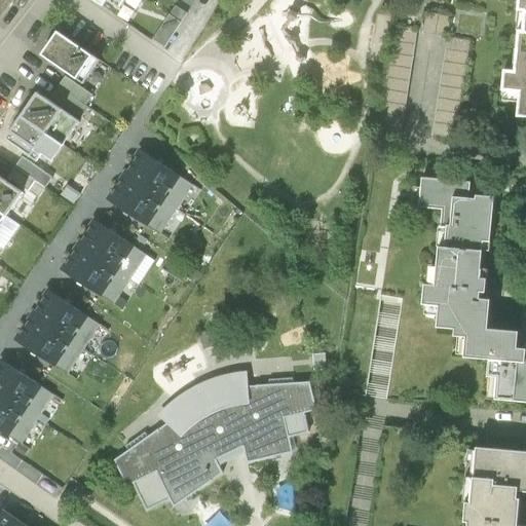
[(0,0),(0,14),(9,3),(4,0),(0,0)]
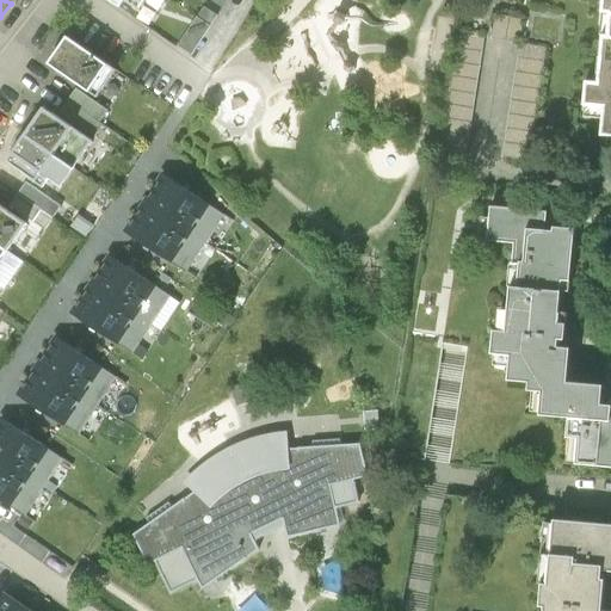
[(109,0),(119,7),(123,1),(139,11),(144,0),(109,0)]
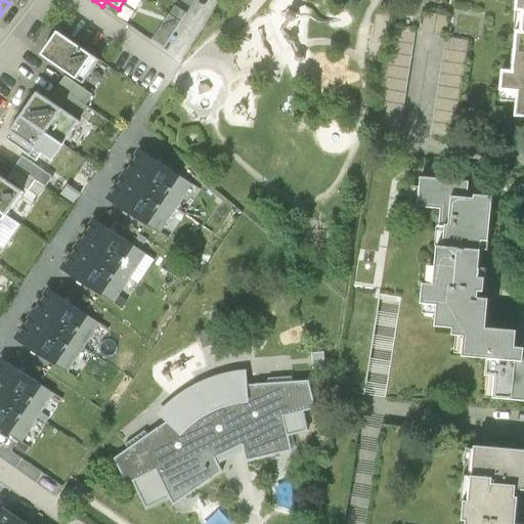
[(168,10),(150,37),(164,46),(181,19),(168,10)]
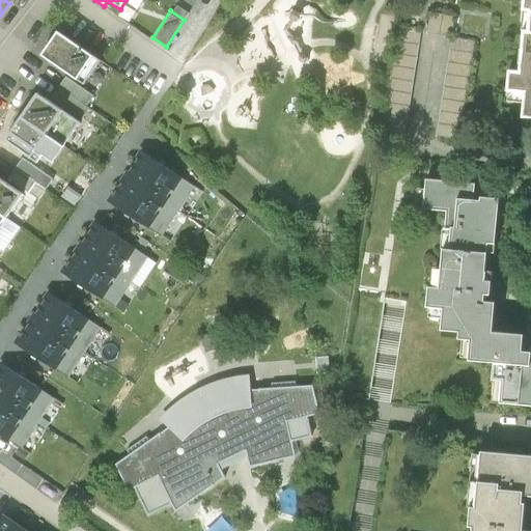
[(454,17),(430,12),(427,35),(451,39),(454,17)]
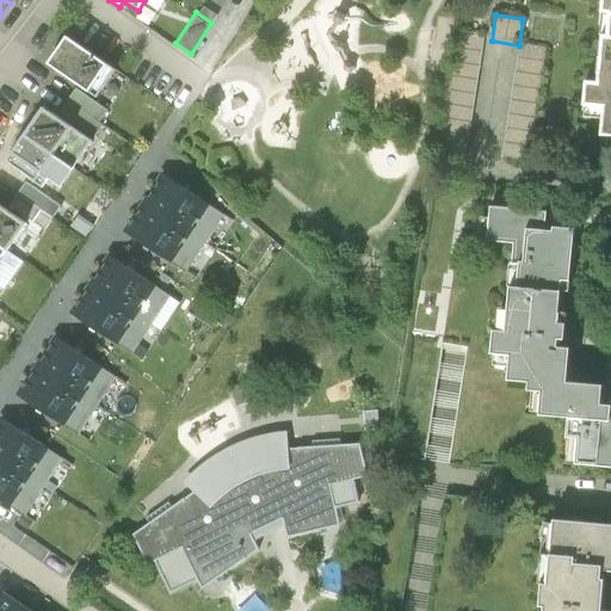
[(485,38),(457,34),(436,174),(463,179),(485,38)]
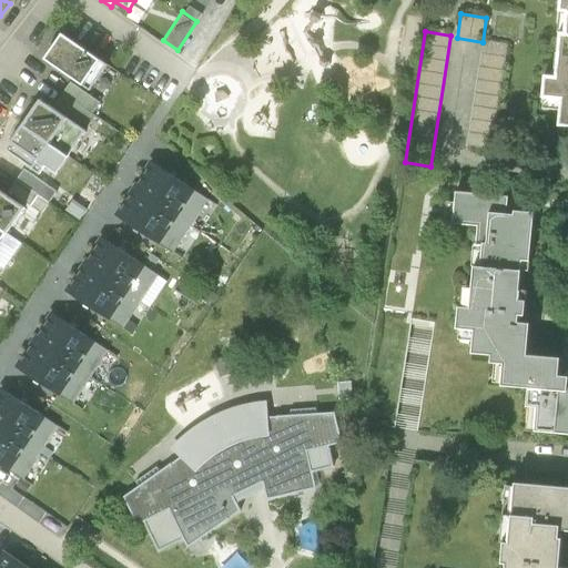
[(567,32),(561,32),(557,77),(546,75),(544,99),(563,101),(560,125),(567,125),(567,32)]
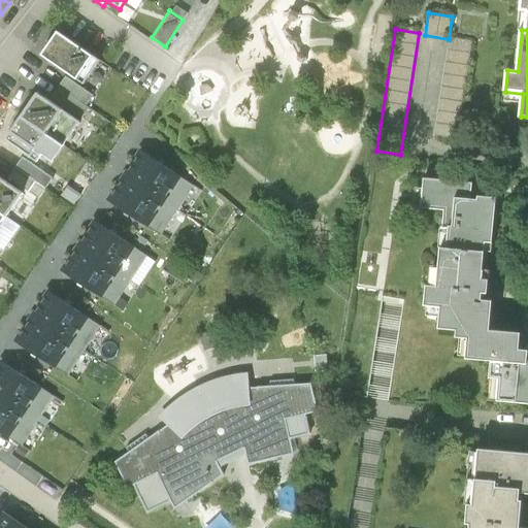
[(101,61),(58,31),(41,55),(84,85),(101,61)]
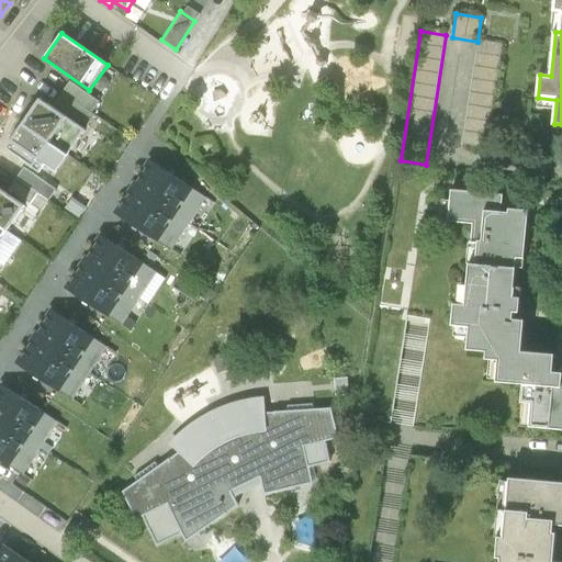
[(504,46),(478,42),(461,145),(487,149),(504,46)]
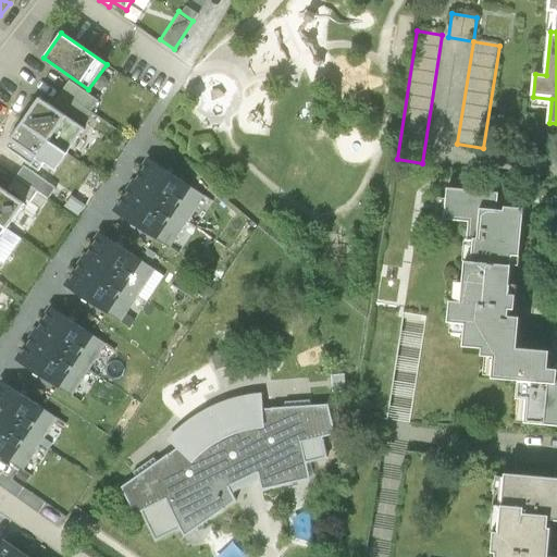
[(85,128),(39,98),(23,123),(67,153),(85,128)]
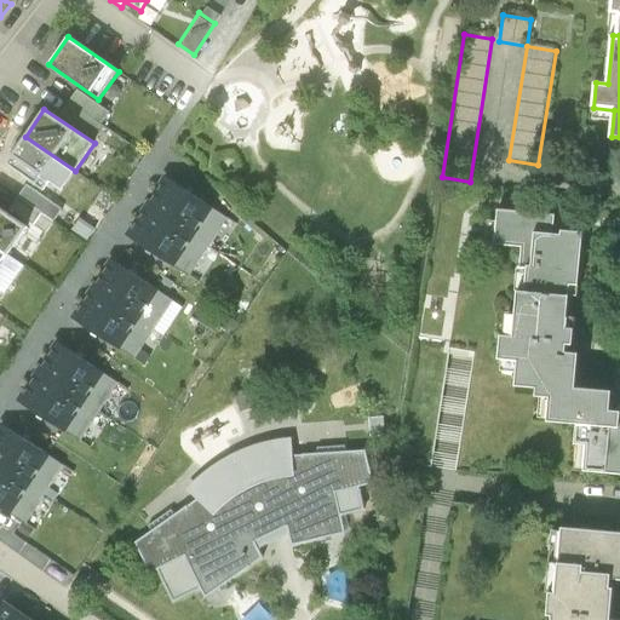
[(26,137),(6,165),(44,191),(50,182),(62,189),(75,171),(26,137)]
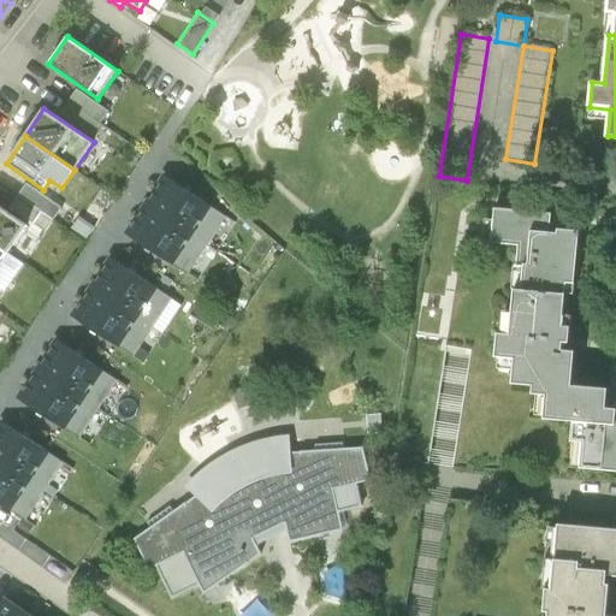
[(166,171),(146,201),(206,242),(226,212),(166,171)]
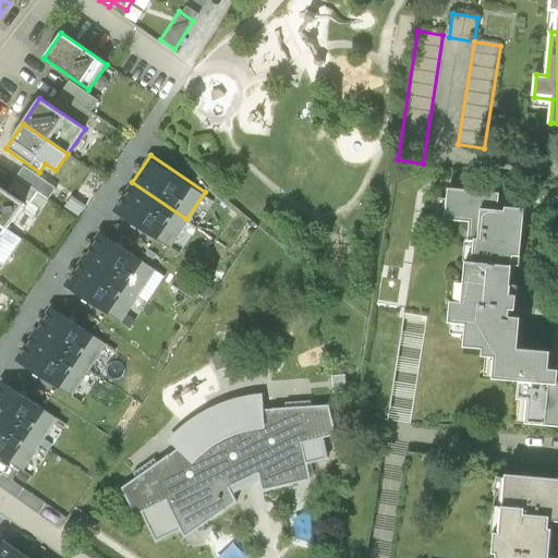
[(132,182),(112,209),(168,247),(186,219),(132,182)]
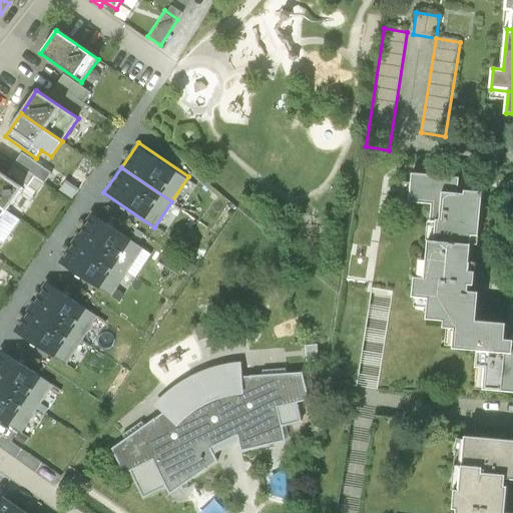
[(23,187),(0,171),(0,205),(7,210),(23,187)]
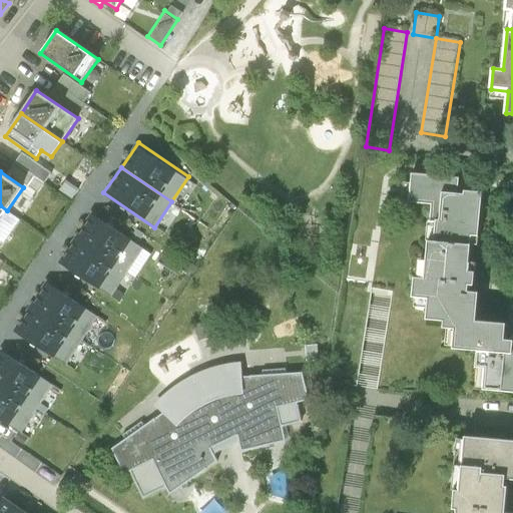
[(436,223),(434,241),(472,244),(472,236),(478,237),(482,193),(465,191),(464,195),(456,194),(457,180),(410,175),(408,204),(431,206),(430,222),(436,223)]
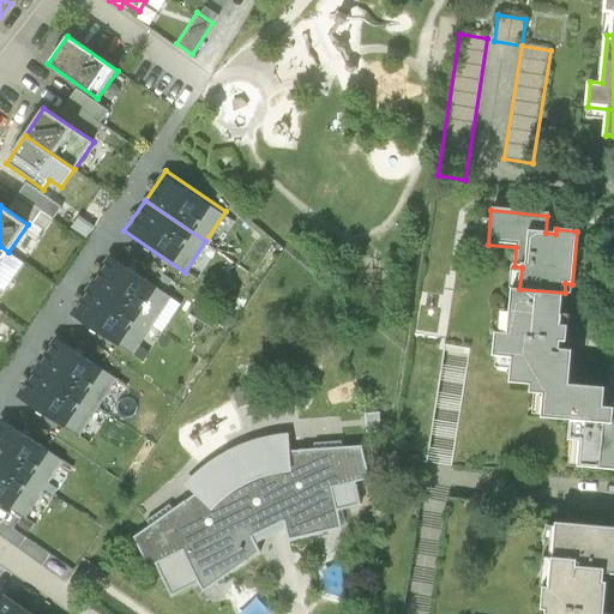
[(113,254),(92,284),(152,325),(173,295),(113,254)]
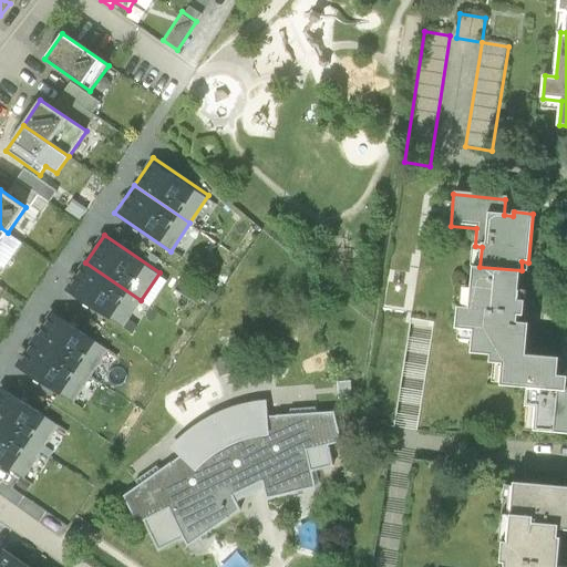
[(85,263),(65,290),(122,329),(141,300),(85,263)]
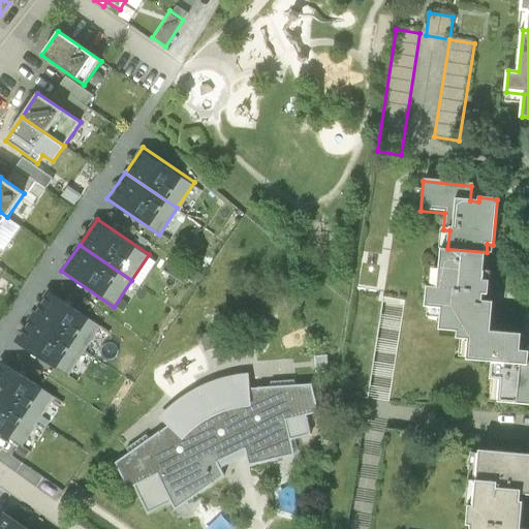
[(459,338),(471,339),(492,332),(495,303),(484,302),(484,293),(490,293),(491,281),(484,280),(487,252),(447,249),(442,249),(439,287),(428,286),(426,307),(442,308),(441,330),(459,331),(459,338)]
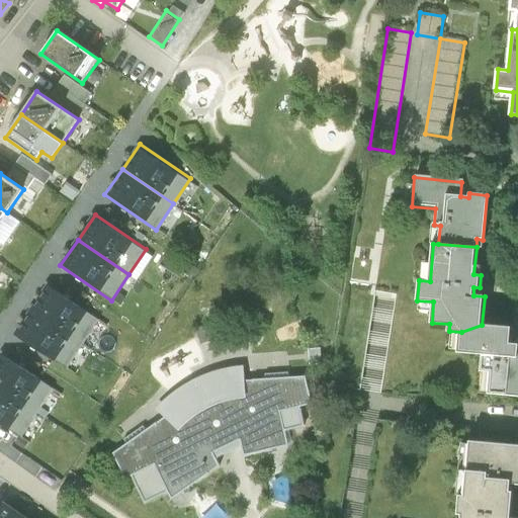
[(48,283),(30,310),(81,344),(98,319),(48,283)]
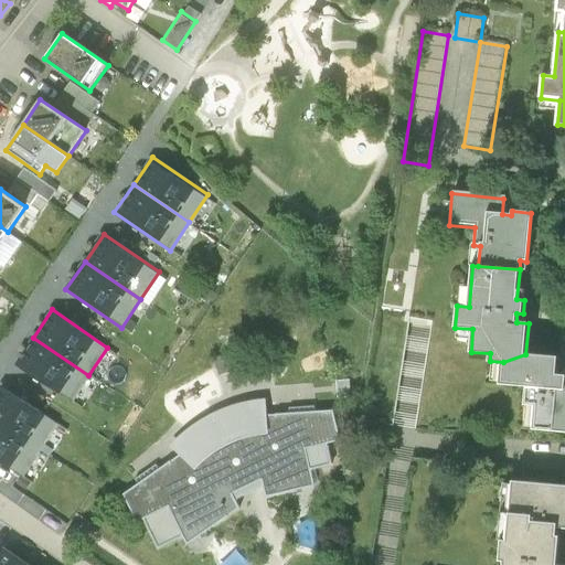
[(33,338),(13,364),(70,404),(88,375),(33,338)]
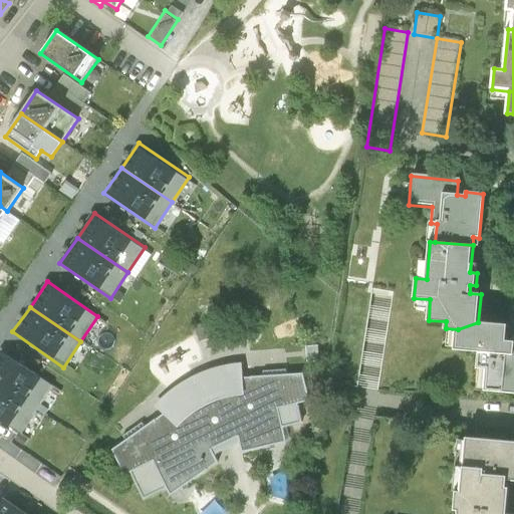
[(508,325),(478,322),(458,329),(456,349),(479,351),(477,369),(486,370),(484,392),(513,394),(513,338),(512,339),(512,342),(506,341),(508,325)]
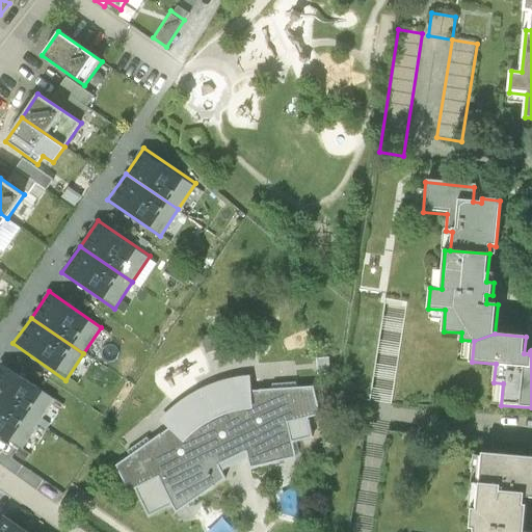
[(221,349),(216,335),(203,339),(207,353),(221,349)]
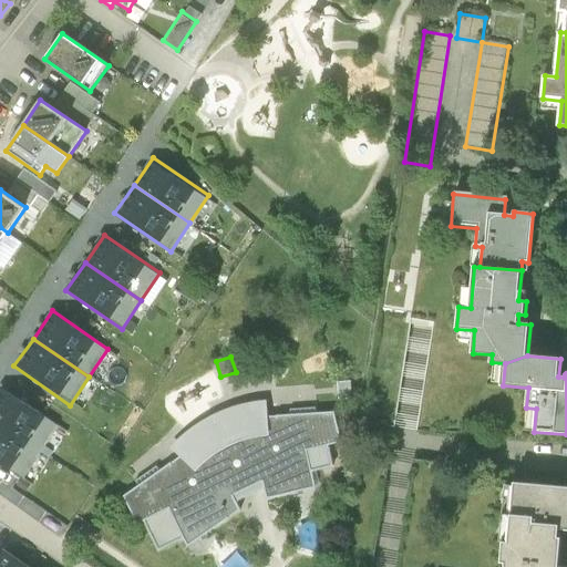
[(4,384),(0,389),(0,421),(41,450),(60,422),(4,384)]
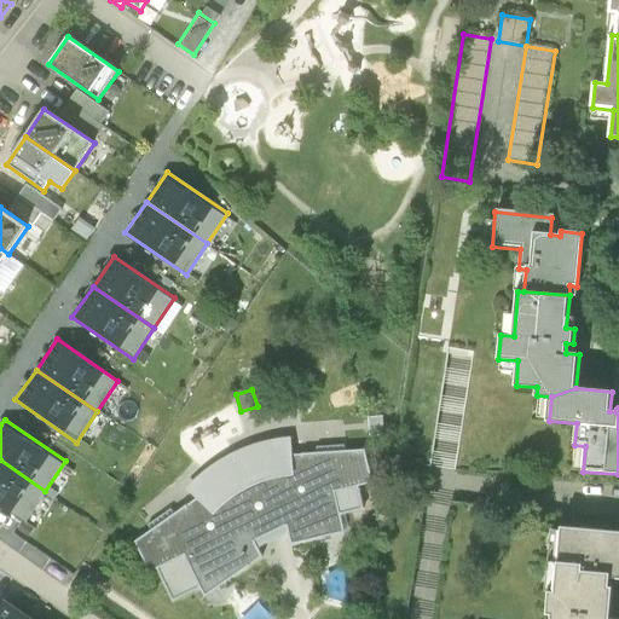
[(136,543),(150,572),(160,567),(172,595),(200,582),(207,597),(262,556),(256,541),(287,527),(291,547),(346,532),(340,513),(364,508),(359,486),(372,482),(366,450),(294,455),(293,438),(271,440),(254,445),(232,455),(209,468),(196,480),(187,491),(198,499),(136,543)]
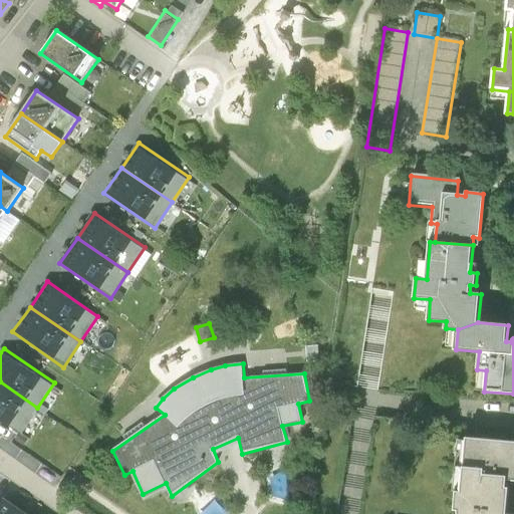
[(0,381),(0,420),(20,434),(37,408),(0,381)]
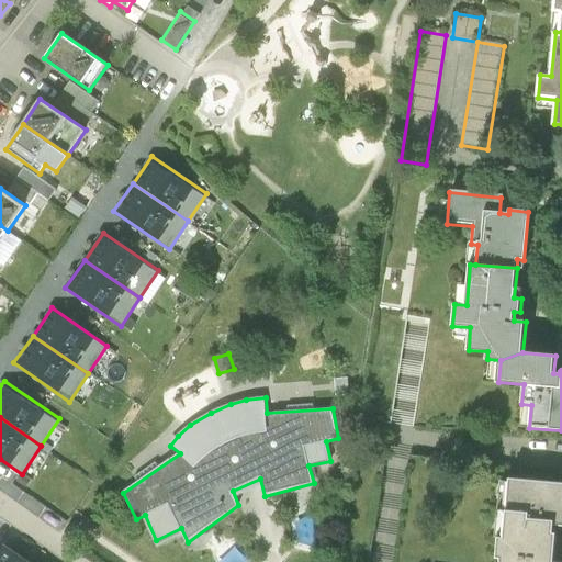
[(561,481),(509,478),(506,508),(530,510),(530,517),(555,519),(555,525),(561,525),(561,481)]
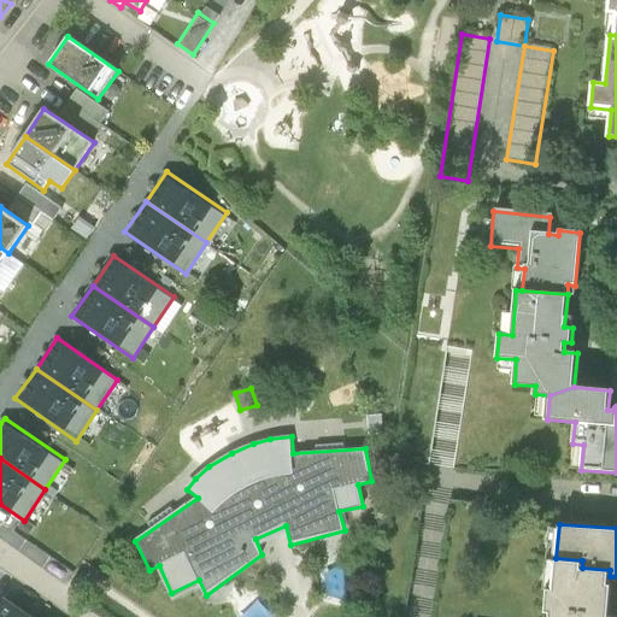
[(546,611),(551,611),(610,616),(612,583),(609,583),(610,576),(610,570),(582,568),(582,560),(556,558),(553,589),(548,588),(546,611)]
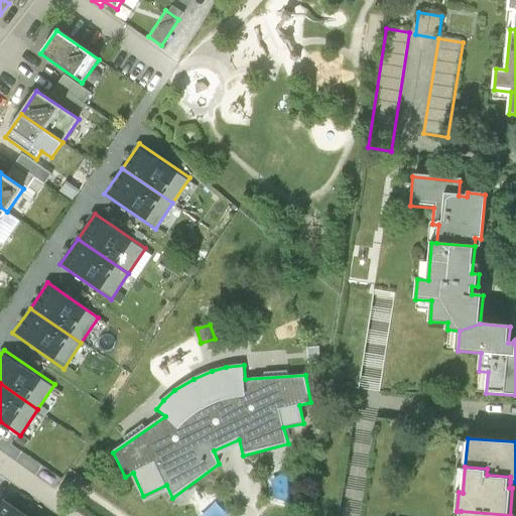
[(24,515),(4,502),(0,507),(0,515),(24,515)]
